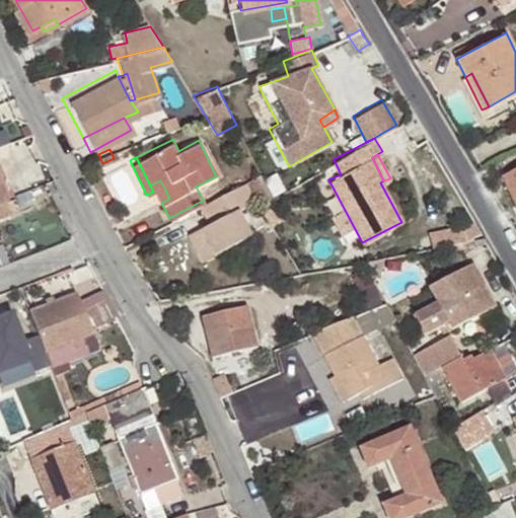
[(515,167),(501,176),(515,206),(515,167)]
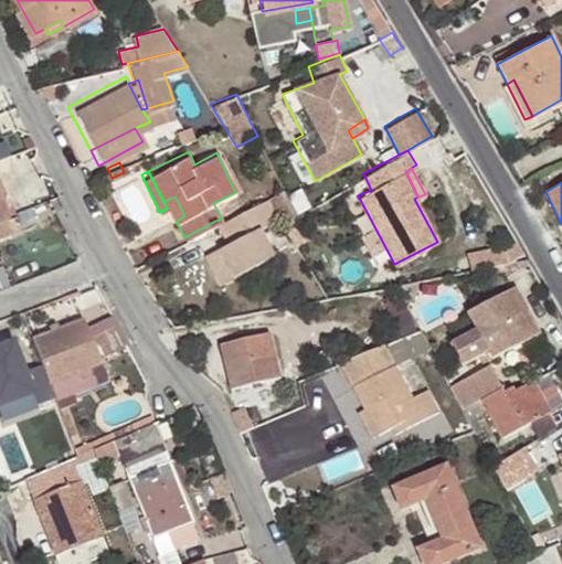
[(173,221),(176,221),(184,216),(179,204),(175,197),(163,202),(167,209),(173,221)]
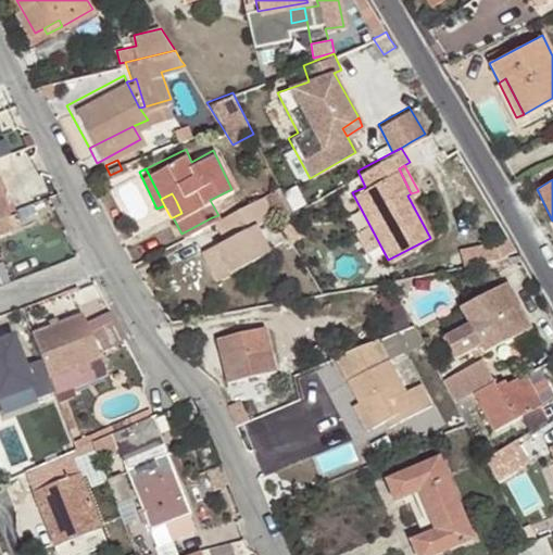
[(271,213),(260,193),(218,215),(212,217),(222,239),(213,242),(226,270),(266,250),(253,222),(271,213)]
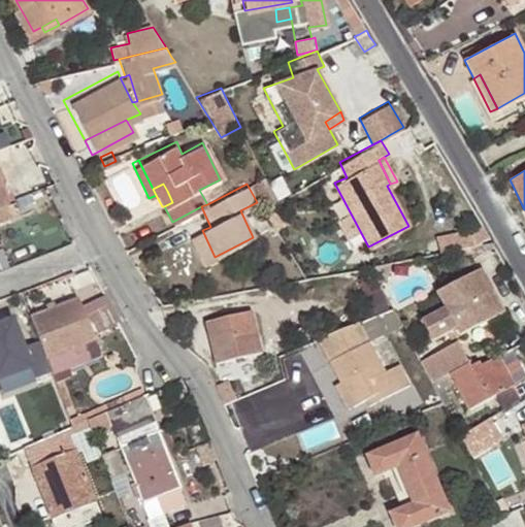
[(0,219),(9,215),(0,191),(0,219)]
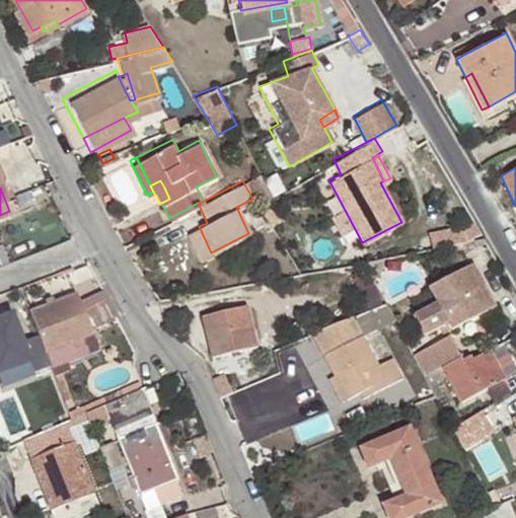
[(198,260),(211,252),(199,226),(185,233),(198,260)]
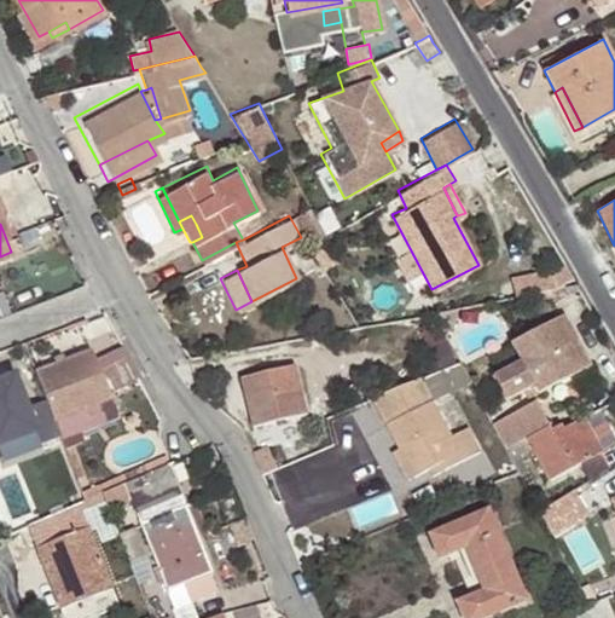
[(590,362),(563,315),(511,344),(520,361),(495,375),(508,397),(523,388),(528,397),(590,362)]
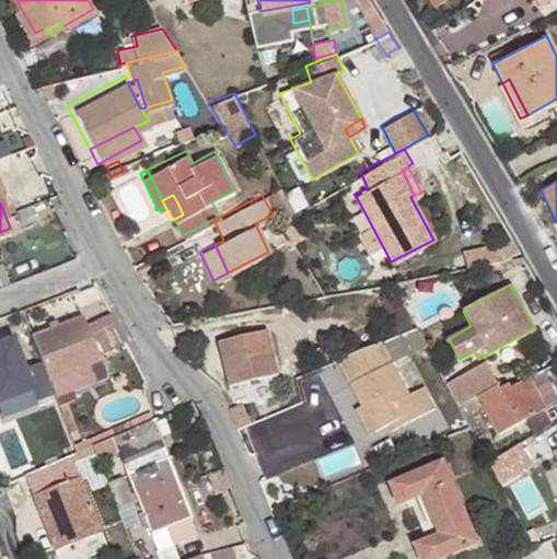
[(83,312),(30,332),(39,359),(51,389),(55,396),(107,375),(83,312)]
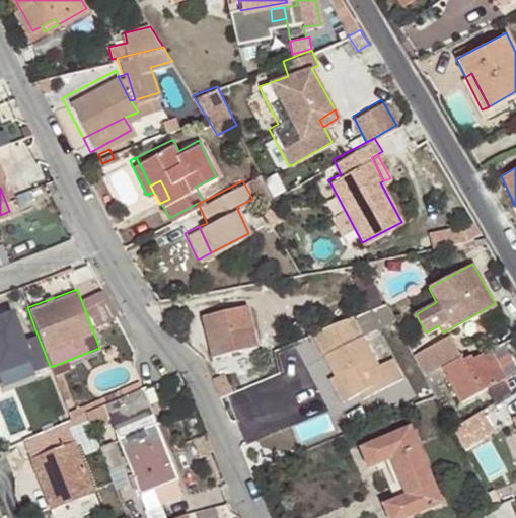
[(392,317),(384,303),(352,315),(358,327),(376,320),(381,328),(394,321),(392,317)]
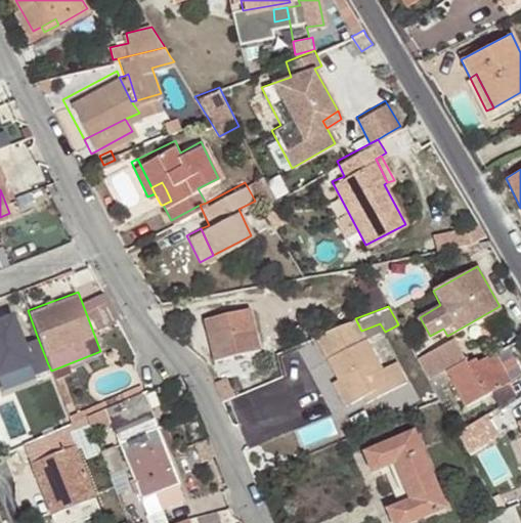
[(259,350),(248,307),(203,318),(213,361),(259,350)]
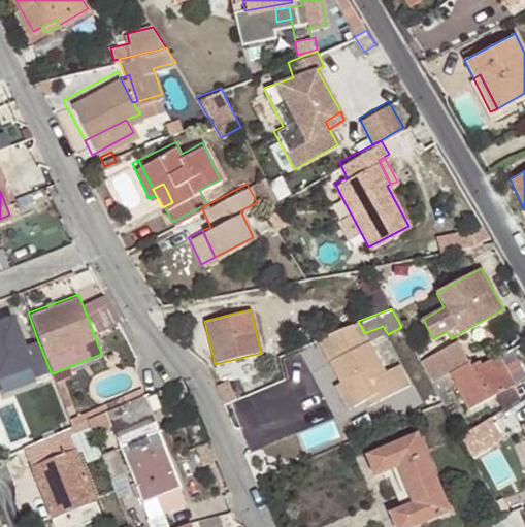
[(8,316),(0,319),(0,375),(29,364),(32,374),(48,367),(37,338),(20,344),(8,316)]
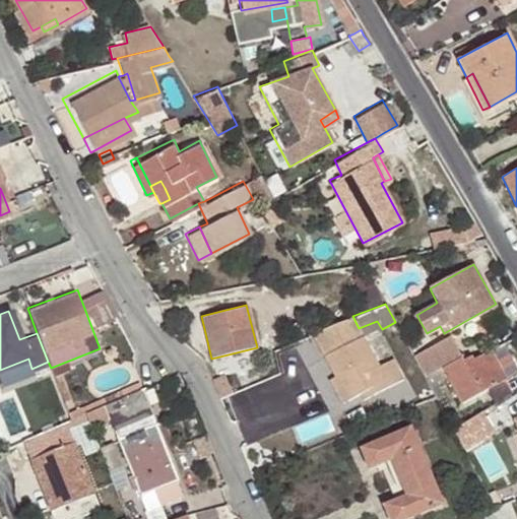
[(352,316),(352,315),(314,332),(336,377),(347,399),(361,393),(371,387),(374,393),(402,378),(393,359),(378,367),(359,328),(352,316)]
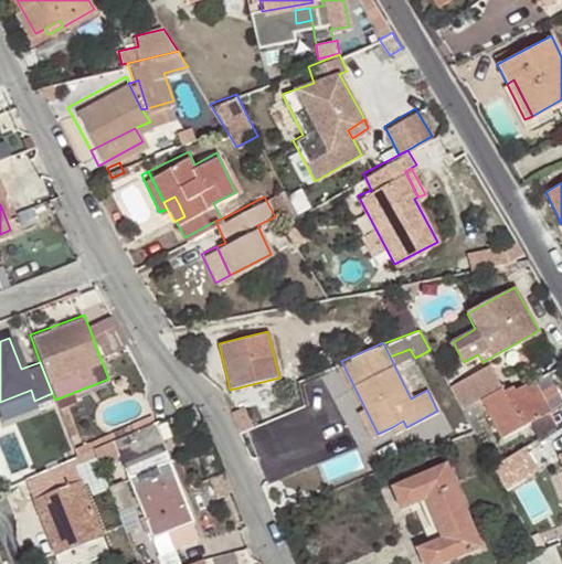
[(459,410),(459,411),(480,400),(501,389),(489,365),(448,387),(459,410)]
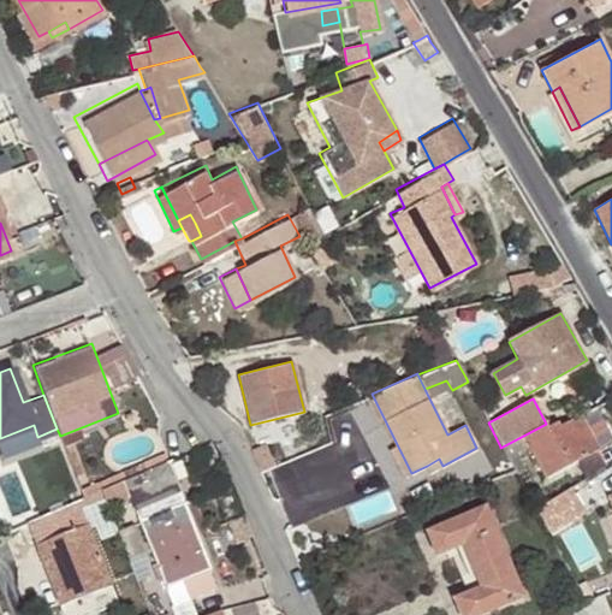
[(548,426),(546,424),(523,436),(529,445),(546,477),(598,448),(580,415),(558,427),(556,423),(548,426)]
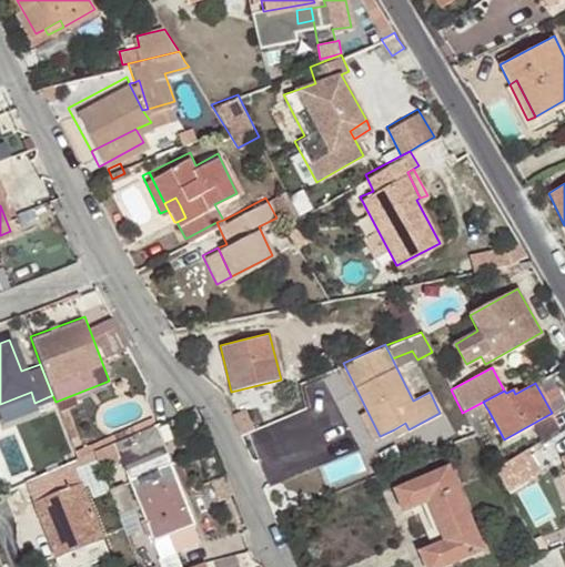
[(462,413),(473,433),(477,441),(488,434),(477,417),(488,411),(483,402),(462,413)]
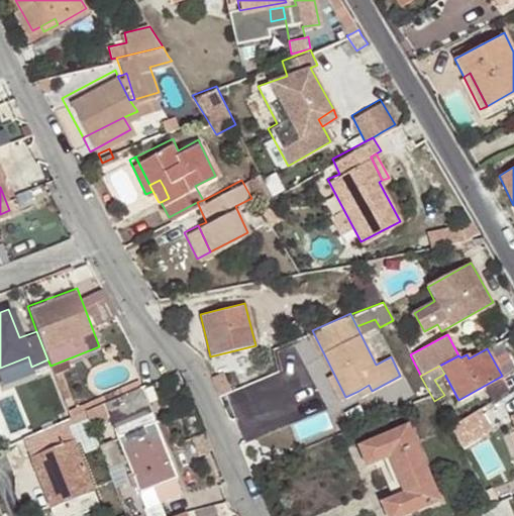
[(345,397),(334,375),(328,378),(340,400),(345,397)]
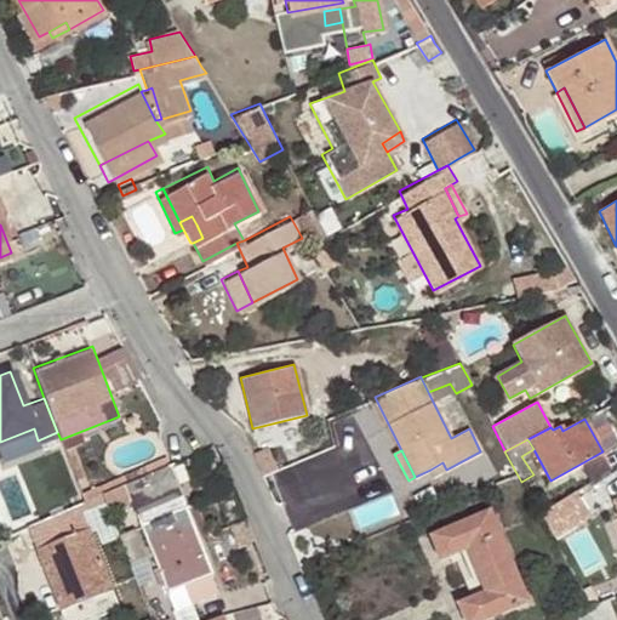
[(434,477),(446,470),(443,462),(430,470),(434,477)]
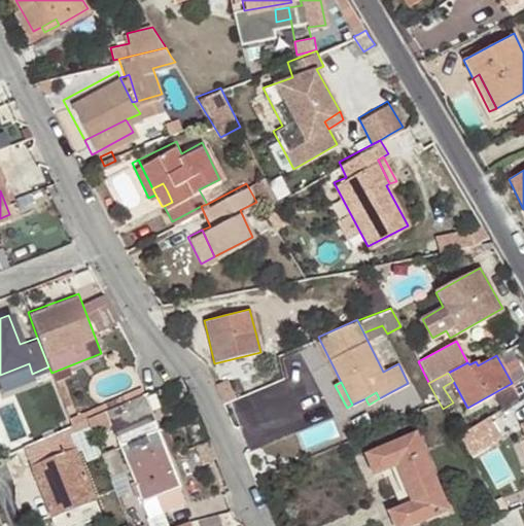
[(143,395),(107,411),(120,446),(158,431),(143,395)]
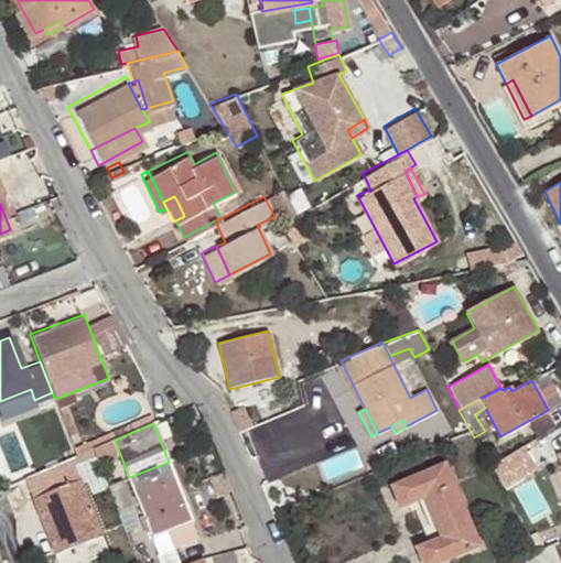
[(90,440),(71,446),(75,455),(93,448),(90,440)]
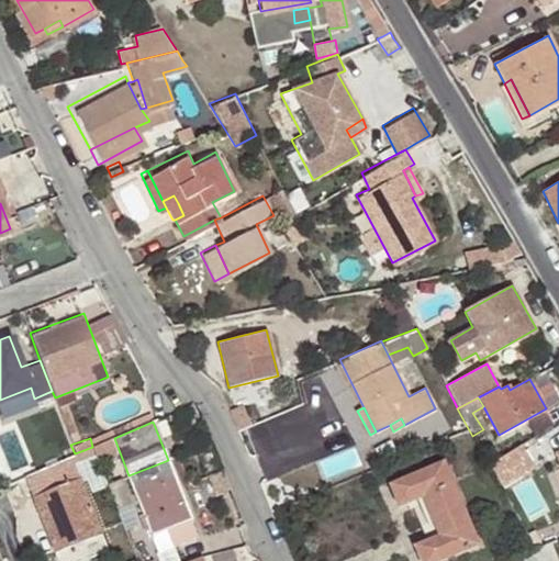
[(103,442),(92,447),(96,453),(112,497),(133,487),(129,475),(114,438),(103,442)]
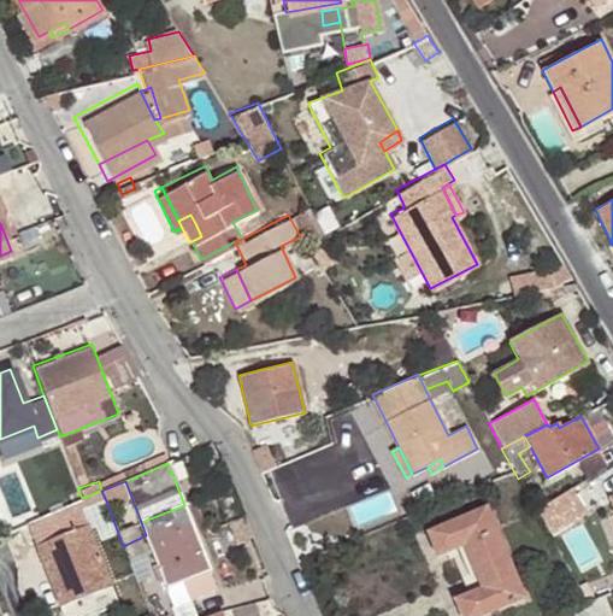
[(536,505),(549,532),(589,512),(576,485),(536,505)]
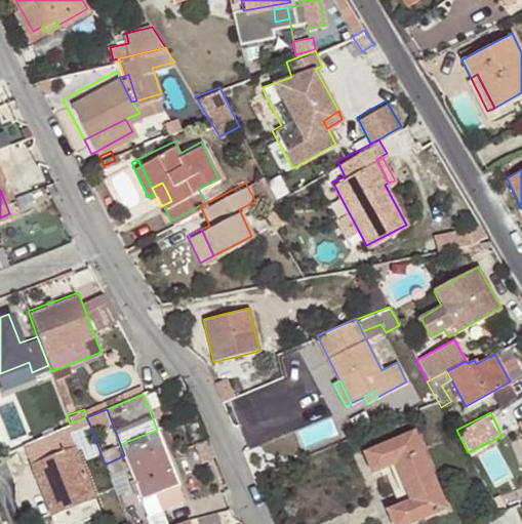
[(64,426),(23,443),(52,516),(93,498),(67,434),(89,424),(86,417),(70,424),(64,426)]
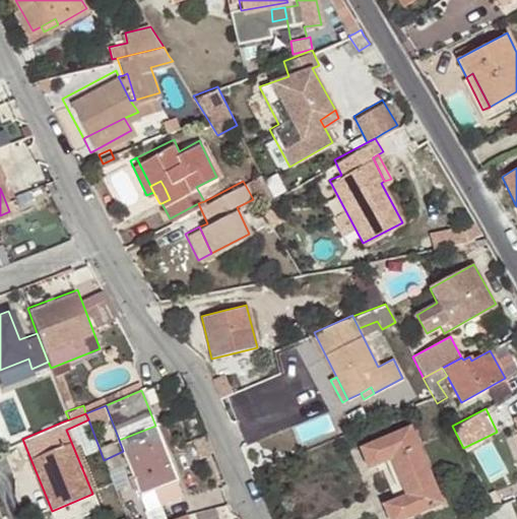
[(155,426),(119,440),(123,451),(140,493),(157,487),(163,501),(182,493),(155,426)]
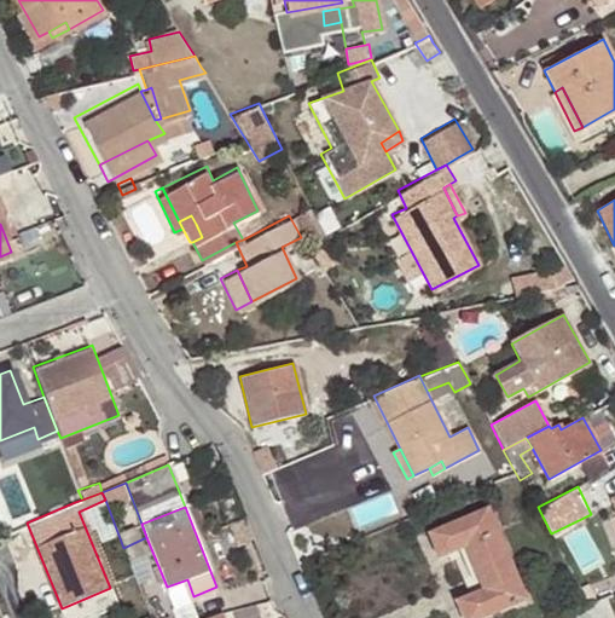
[(485,617),(526,600),(487,509),(428,533),(439,556),(464,547),(482,590),(457,601),(464,617),(485,617)]
